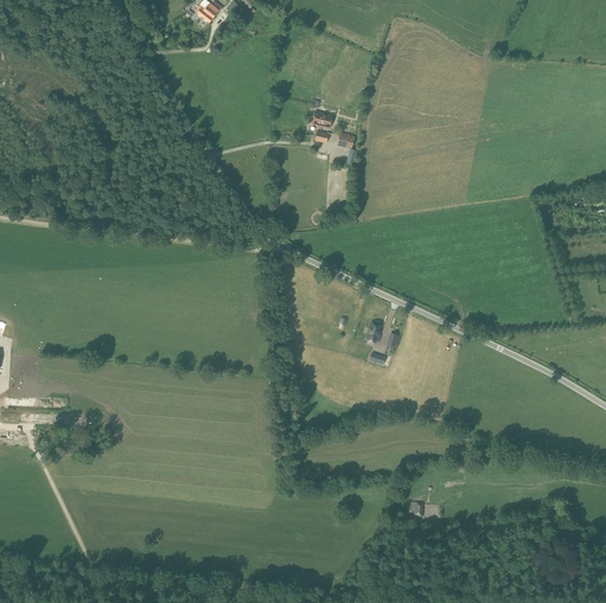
[(203,0),(202,2),(202,1),(196,8),(211,19),(214,15),(221,7),(211,0),(209,2),(205,0),(203,0)]
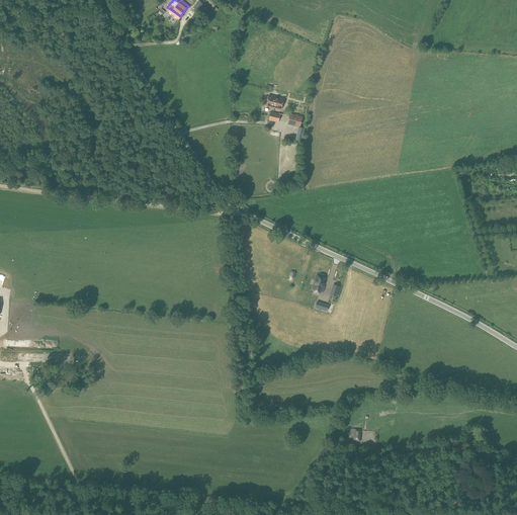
[(198,0),(194,5),(198,9),(205,2),(203,0),(198,0)]
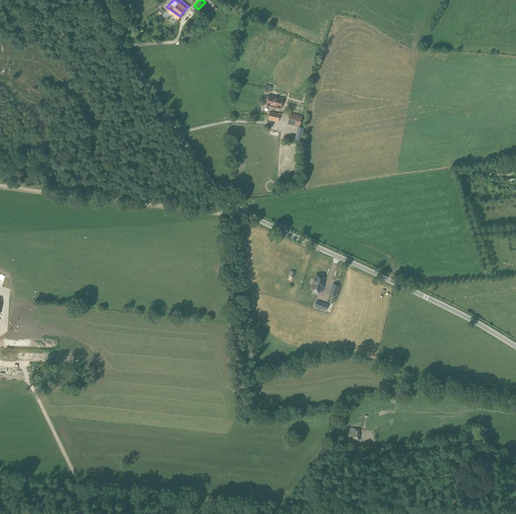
[(284,96),(270,93),(267,103),(282,106),(284,96)]
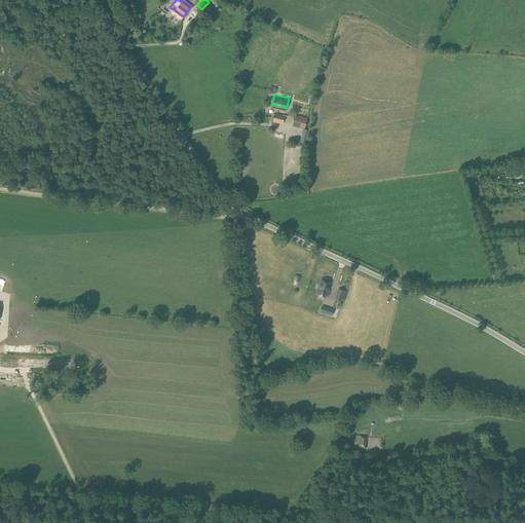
[(286,113),(275,111),(274,119),(284,121),(286,113)]
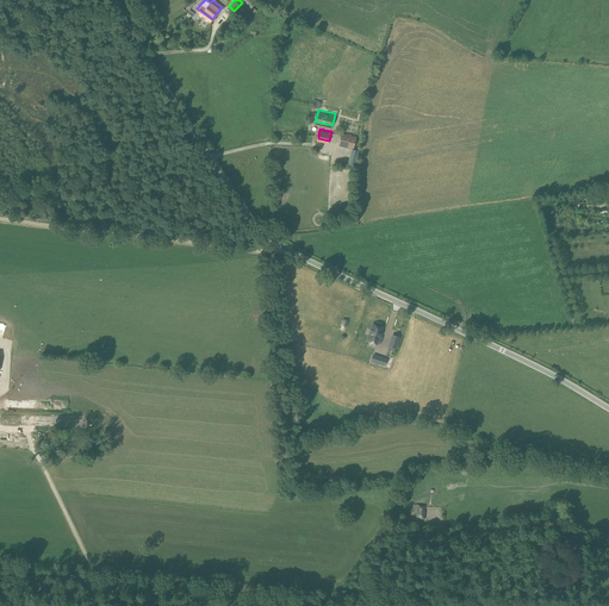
[(349,161),(356,162),(360,148),(354,147),(358,135),(343,132),(340,144),(353,147),(349,161)]
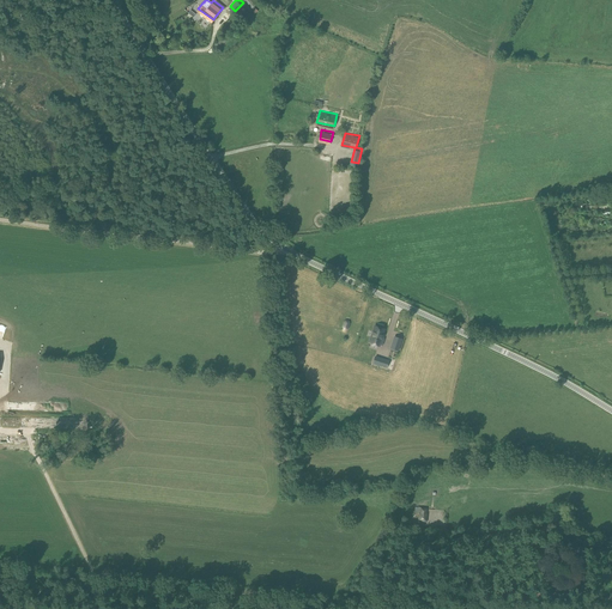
[(382,335),(386,326),(376,323),(371,340),(380,342),(381,340),(383,341),(385,335),(382,335)]
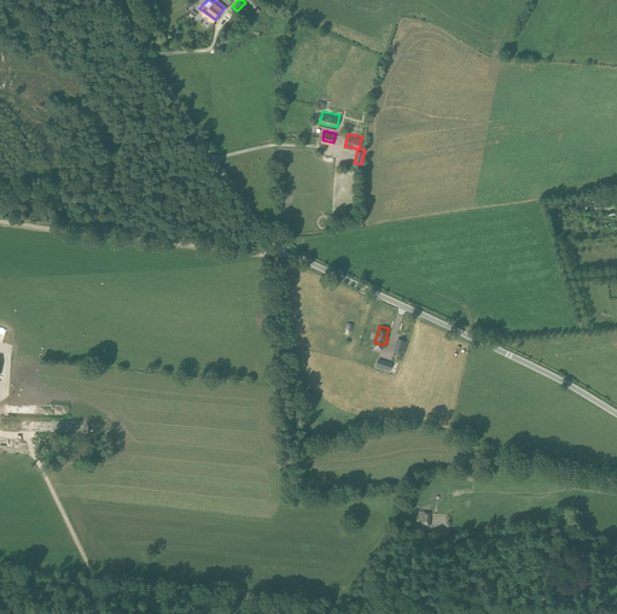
[(402,351),(407,338),(399,335),(395,348),(402,351)]
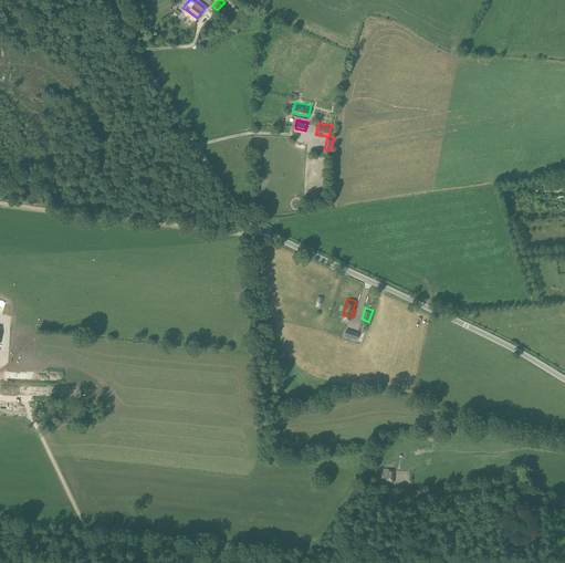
[(326,326),(330,314),(324,313),(321,325),(326,326)]
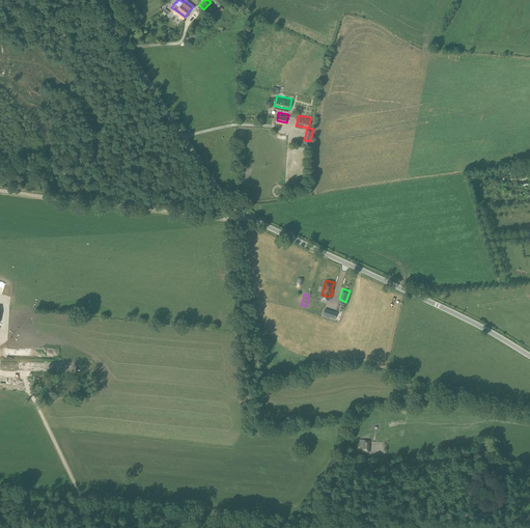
[(336,316),(338,310),(326,306),(324,312),(336,316)]
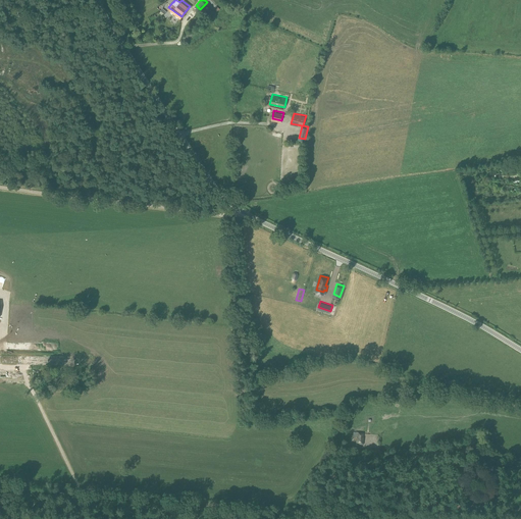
[(358,429),(357,442),(364,443),(365,434),(364,434),(365,430),(358,429)]
